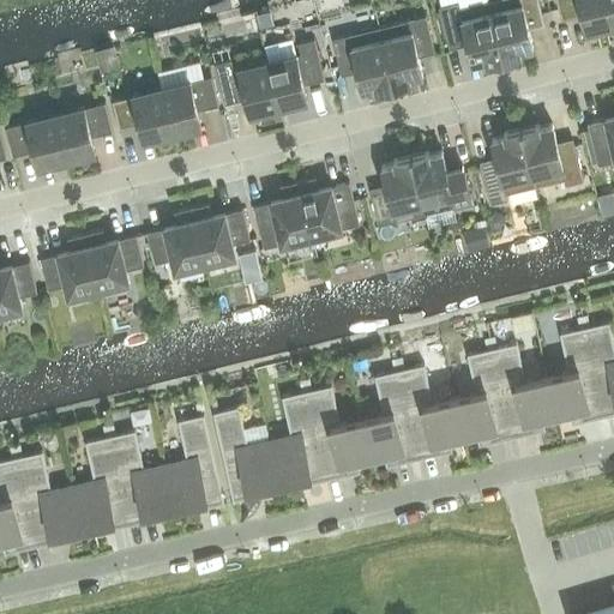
[(458,1),(439,6),(447,42),(467,37),(473,62),(485,59),(486,62),(504,58),(488,0),(461,7),(458,1)]
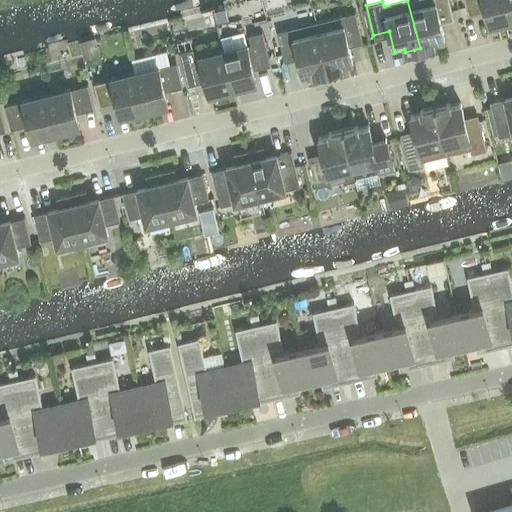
[(439,18),(444,17),(453,15),(448,0),(407,0),(420,48),(434,44),(433,42),(444,39),(439,18)]
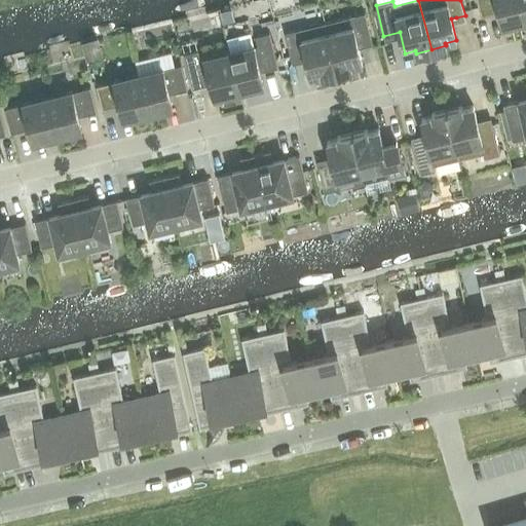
[(476,0),(481,16),(498,12),(501,26),(525,19),(525,17),(521,0),(476,0)]
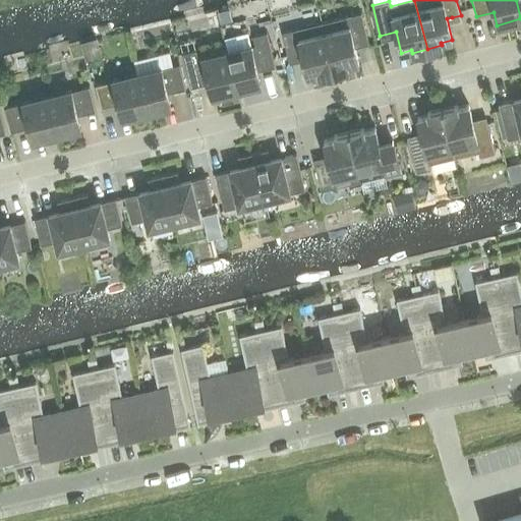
[(367,39),(361,13),(322,22),(334,72),(348,68),(348,66),(358,63),(353,42),(367,39)]
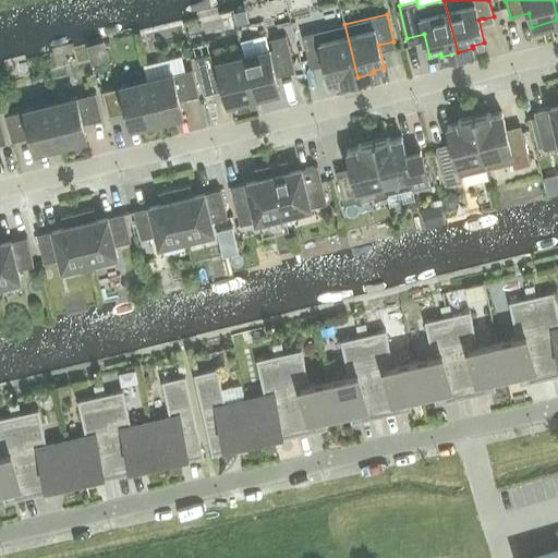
[(358,77),(344,24),(302,35),(308,62),(324,58),(329,81),(341,79),(341,81),(358,77)]
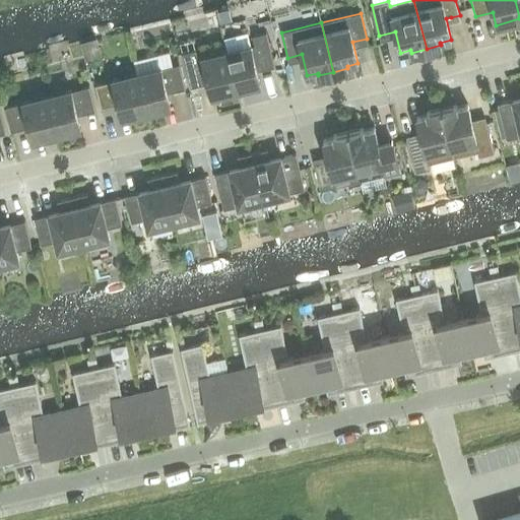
[(274,66),(266,33),(253,36),(255,46),(226,52),(236,89),(260,83),(257,71),(274,66)]
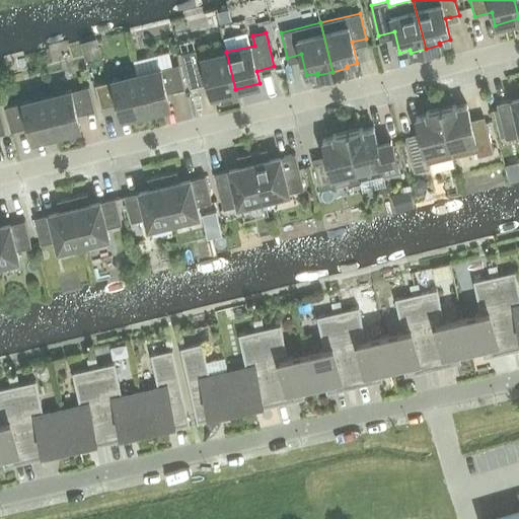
[(195,50),(181,53),(190,87),(208,83),(211,95),(235,89),(226,52),(198,59),(195,50)]
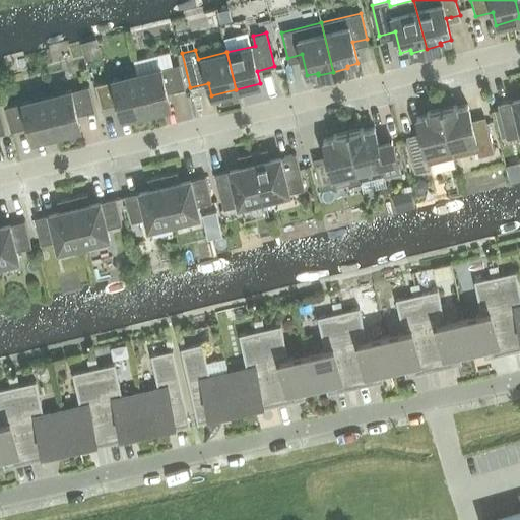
[(185,88),(179,64),(137,74),(145,112),(170,106),(167,92),(185,88)]
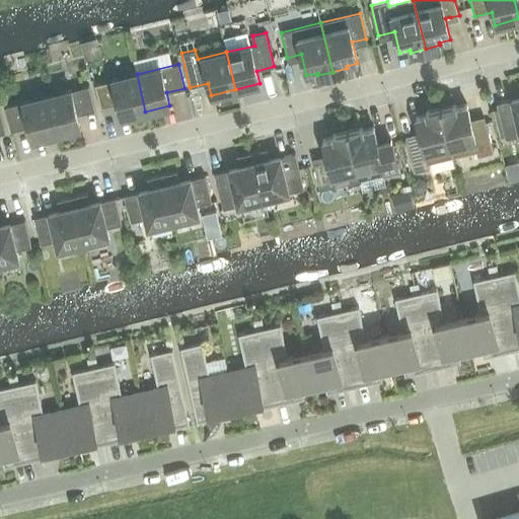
[(145,112),(137,74),(94,85),(100,109),(118,104),(121,118),(145,112)]
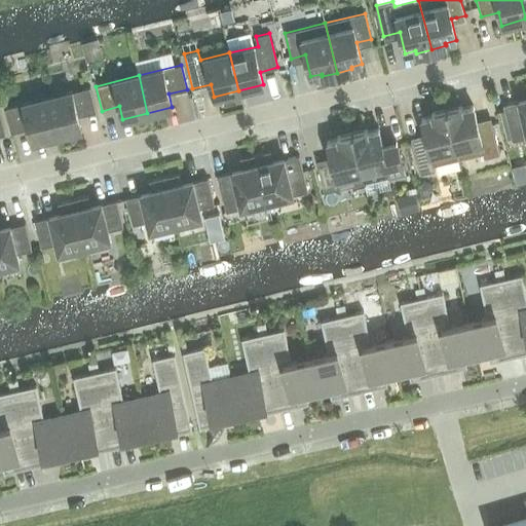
[(96,112),(90,87),(47,98),(57,135),(81,129),(78,116),(96,112)]
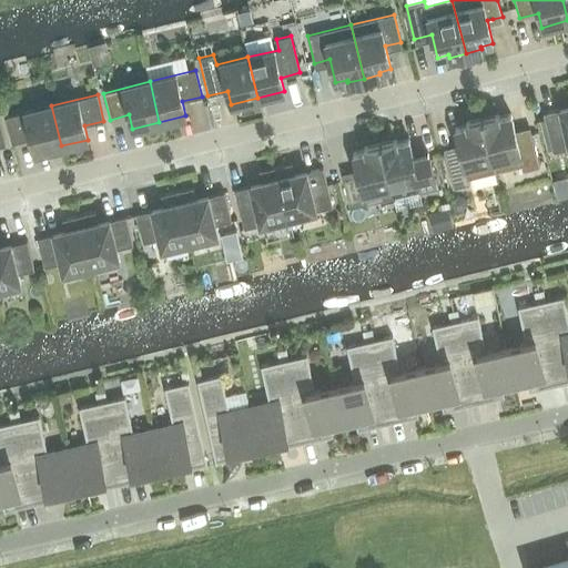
[(61,145),(51,105),(6,117),(12,143),(31,139),(34,152),(61,145)]
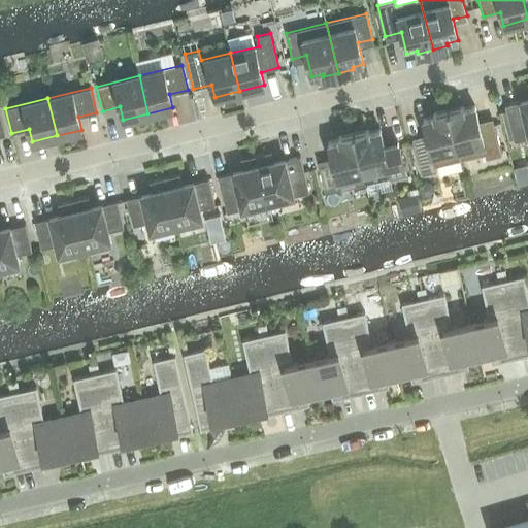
[(527,138),(527,98),(520,100),(520,102),(505,105),(515,142),(527,138)]
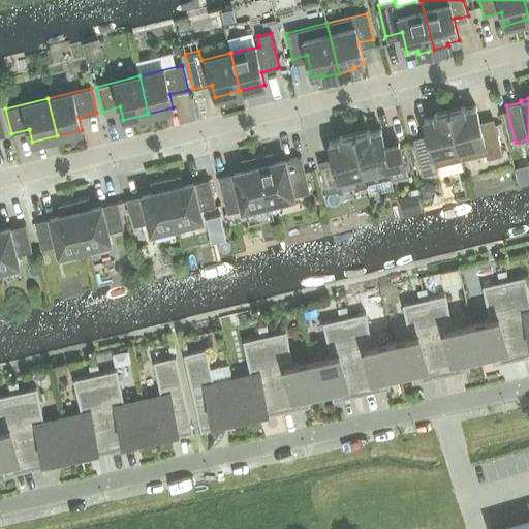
[(480,128),(475,106),(464,110),(464,107),(448,111),(461,160),(486,154),(487,159),(502,155),(495,125),(480,128)]
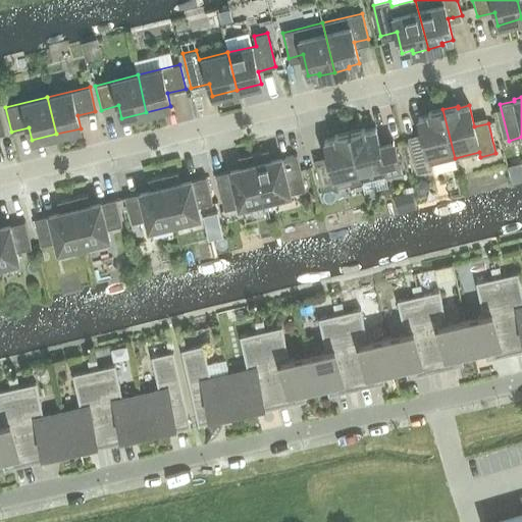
[(409,143),(417,173),(431,169),(430,164),(455,158),(442,109),(428,113),(428,115),(418,118),(423,140),(409,143)]
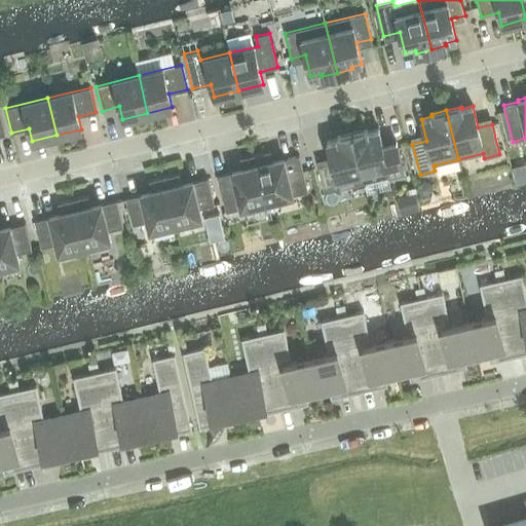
[(367,133),(367,129),(351,134),(364,183),(404,173),(398,148),(383,151),(378,129),(367,133)]
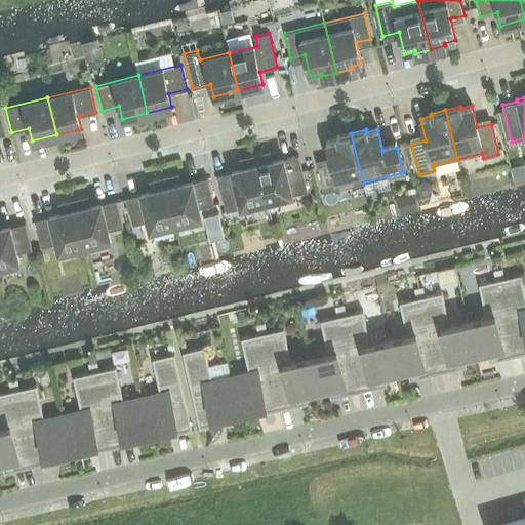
[(363,183),(351,133),(336,136),(336,139),(326,142),(331,164),(317,167),(324,193),(363,183)]
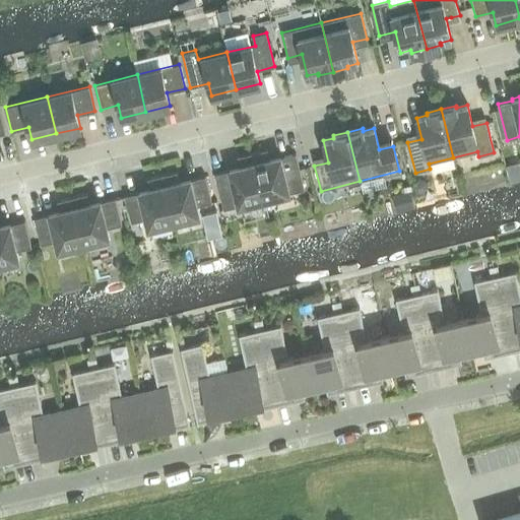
[(269,158),(267,149),(252,153),(264,199),(304,190),(296,153),(280,157),(280,156),(269,158)]
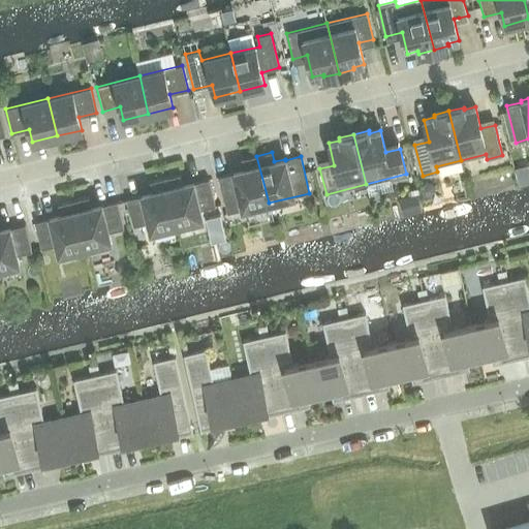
[(269,203),(256,156),(242,159),(244,169),(232,172),(234,174),(218,177),(227,213),(269,203)]
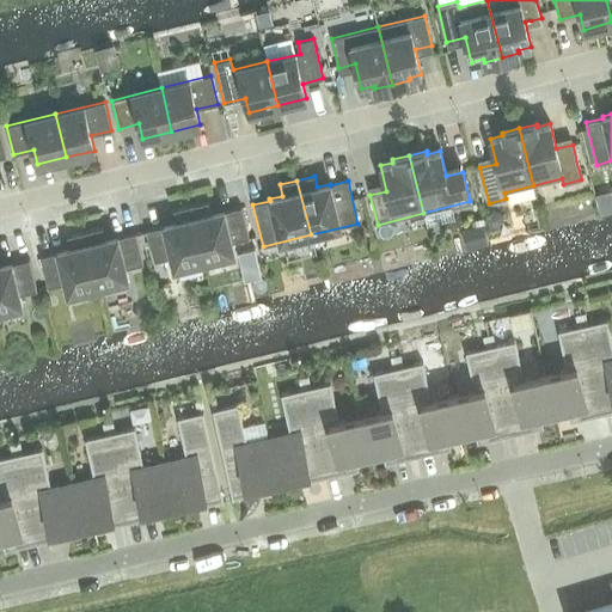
[(212,213),(208,202),(190,207),(204,261),(234,254),(232,243),(249,238),(242,207),(224,212),(224,210),(212,213)]
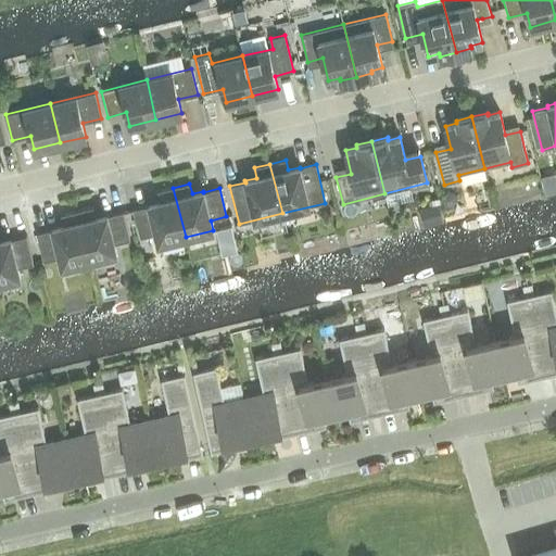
[(186,237),(173,188),(158,191),(160,201),(149,204),(149,205),(133,210),(140,238),(155,234),(159,244),(186,237)]
